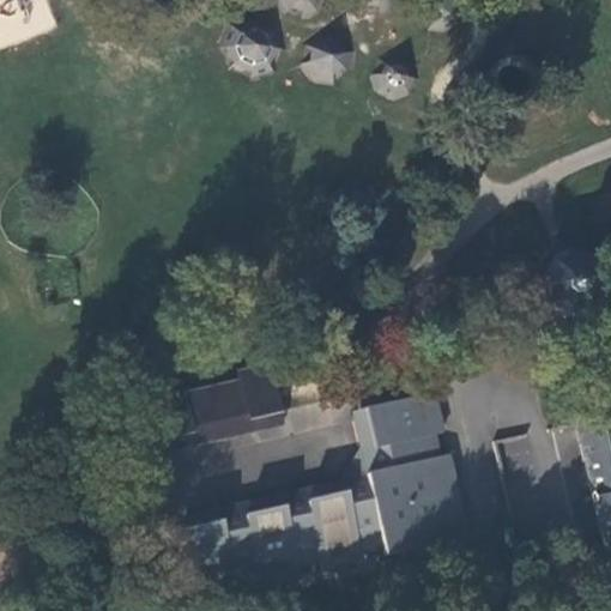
[(286,16),(303,19),(319,10),(321,0),(277,0),(286,16)]
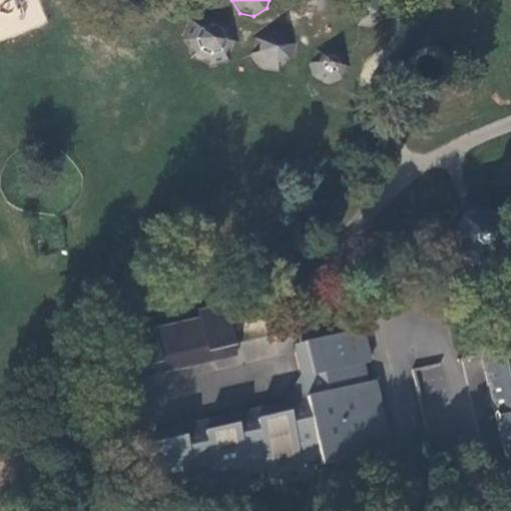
[(357,19),(372,21),(384,12),(386,0),(349,0),(348,6),(357,19)]
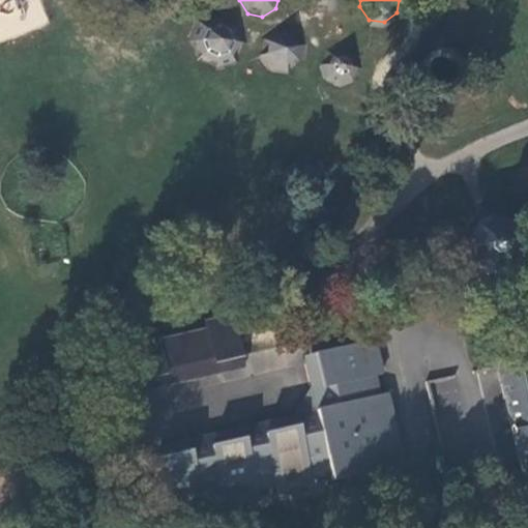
[(197,58),(216,65),(236,58),(243,38),(236,19),(216,10),(197,19),(188,38),(197,58)]
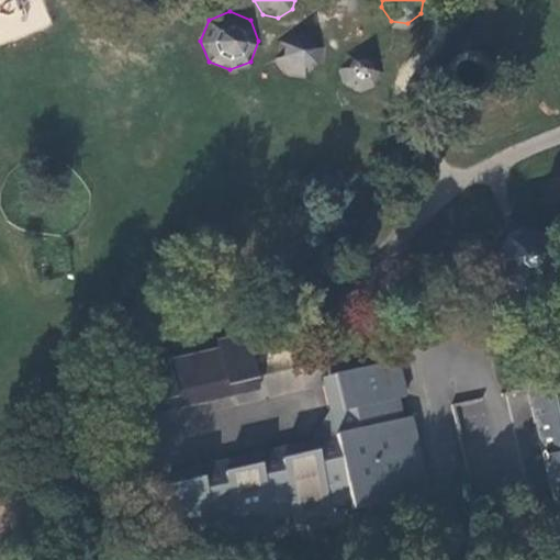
[(278,55),(290,69),(308,71),(322,59),(324,41),(312,26),(293,24),(279,36),(278,55)]
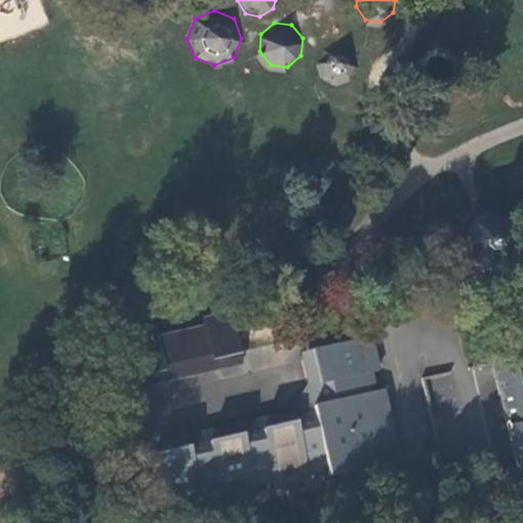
[(321,77),(334,84),(349,80),(356,67),(352,52),(338,45),(323,49),(316,63),(321,77)]
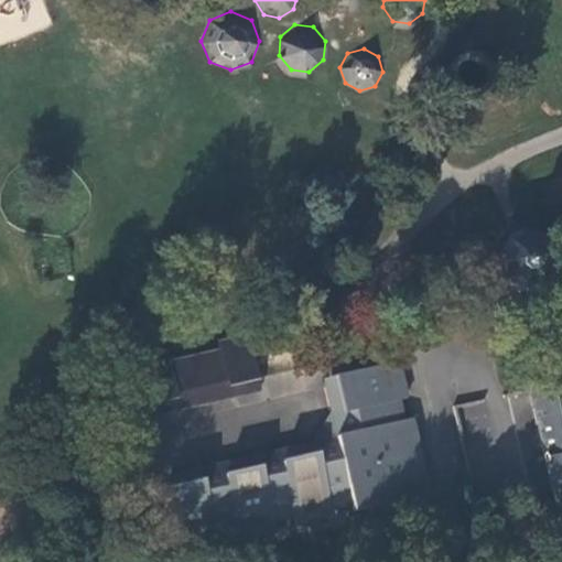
[(495,274),(512,289),(537,287),(551,269),(549,245),(531,230),(507,233),(493,250),(495,274)]
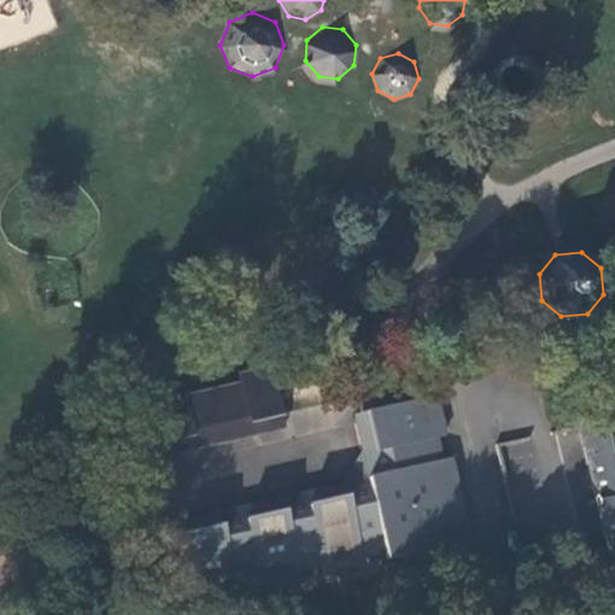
[(153,394),(164,441),(199,433),(198,427),(250,414),(252,421),(286,413),(275,364),(242,373),(245,380),(189,393),(187,385),(153,394)]
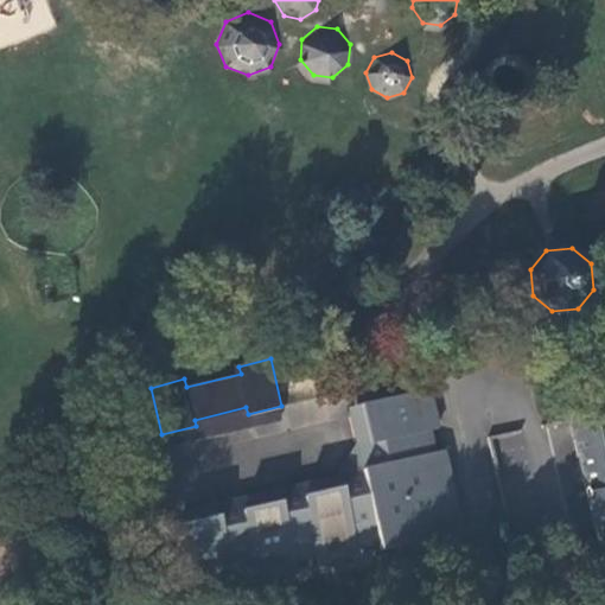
[(428,381),(362,399),(373,438),(382,434),(388,457),(365,463),(365,464),(374,492),(350,498),(345,483),(305,494),(309,507),(287,511),(285,498),(248,508),(250,520),(227,527),(223,514),(184,524),(201,592),(241,583),(239,572),(261,566),(263,577),(301,566),(299,556),(319,552),(323,562),(361,552),(358,542),(382,536),(384,546),(465,526),(444,445),(433,447),(427,422),(438,419),(428,381)]
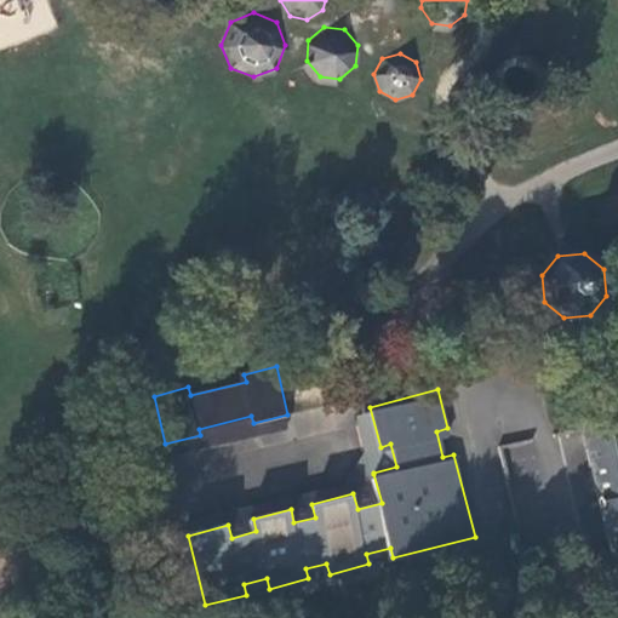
[(381,447),(370,407),(358,410),(373,473),(396,467),(390,444),(381,447)]
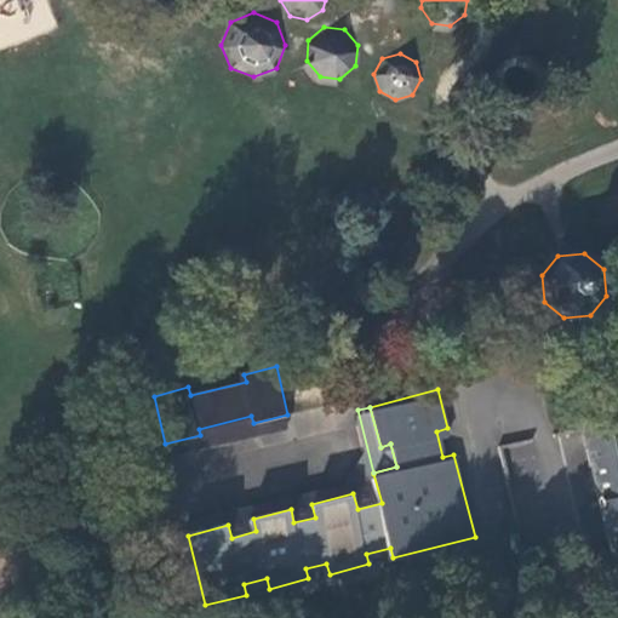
[(200,435),(165,444),(169,457),(291,427),(287,415),(253,423),(251,416),(199,429),(200,435)]
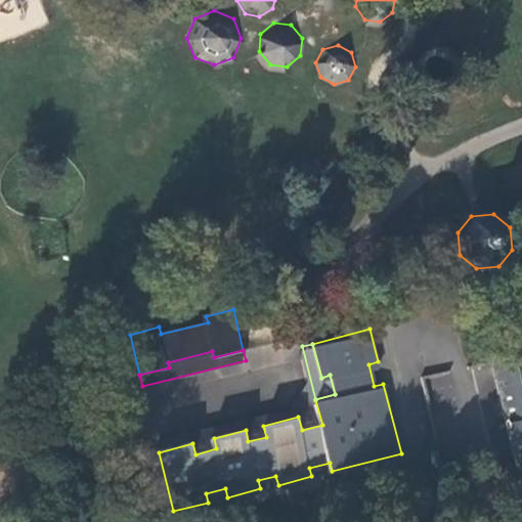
[(518,467),(521,465),(521,350),(493,357),(518,465),(518,467)]
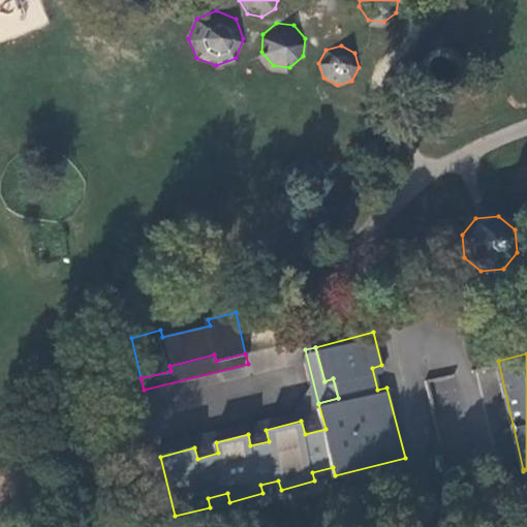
[(456,378),(429,382),(440,447),(457,444),(455,432),(486,427),(483,414),(462,417),(456,378)]
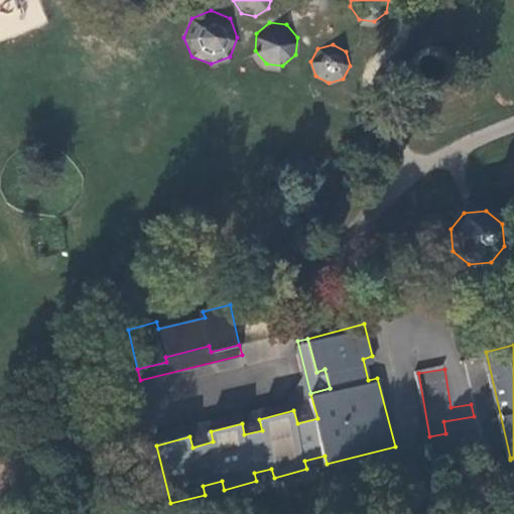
[(153,434),(156,445),(189,436),(193,447),(213,441),(211,431),(242,423),(244,434),(262,430),(259,419),(293,410),(297,423),(317,418),(310,394),(153,434)]
